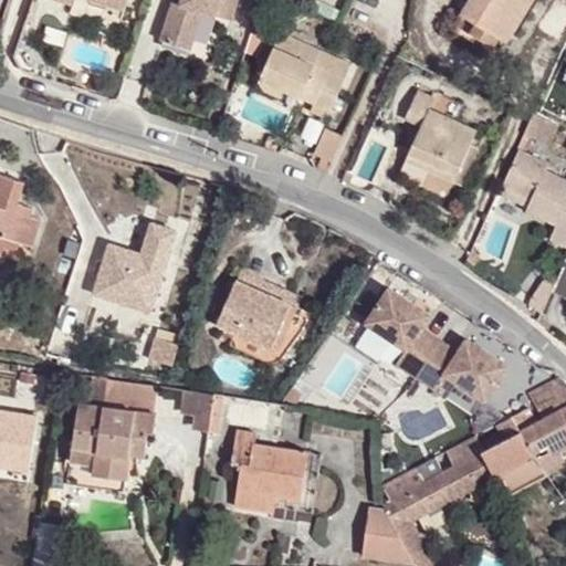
[(230,22),(238,0),(179,0),(179,2),(174,1),(159,40),(190,50),(203,14),(230,22)]
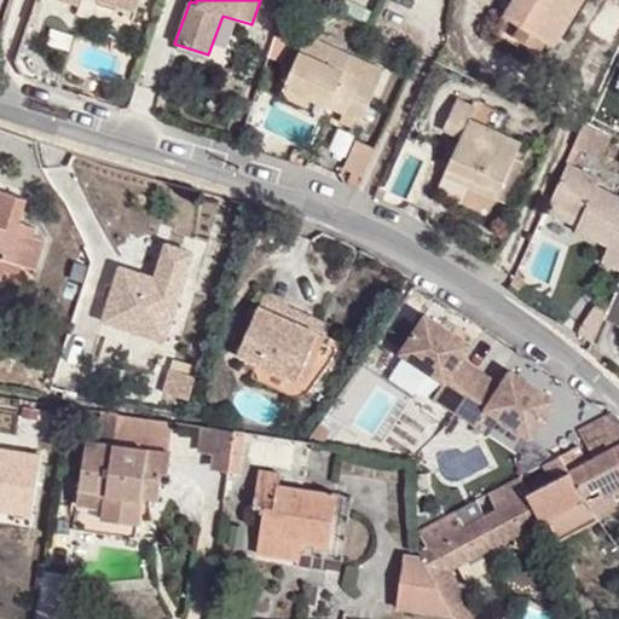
[(563,0),(513,0),(504,16),(521,25),(515,35),(530,45),(537,35),(543,38),(563,0)]
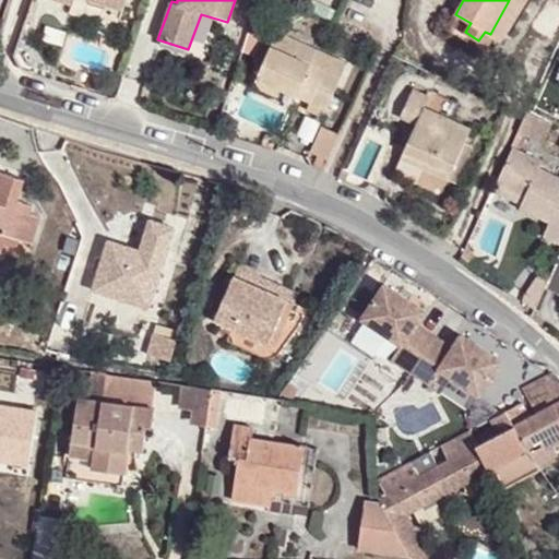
[(276,30),(256,75),(309,100),(324,108),(346,63),(276,30)]
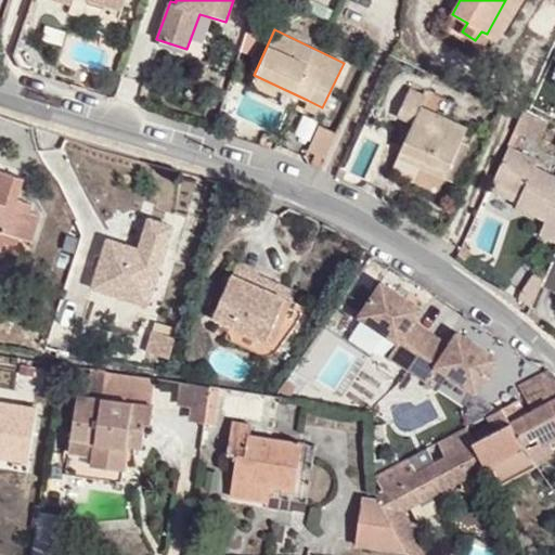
[(412,88),(427,97),(430,90),(414,82),(412,88)]
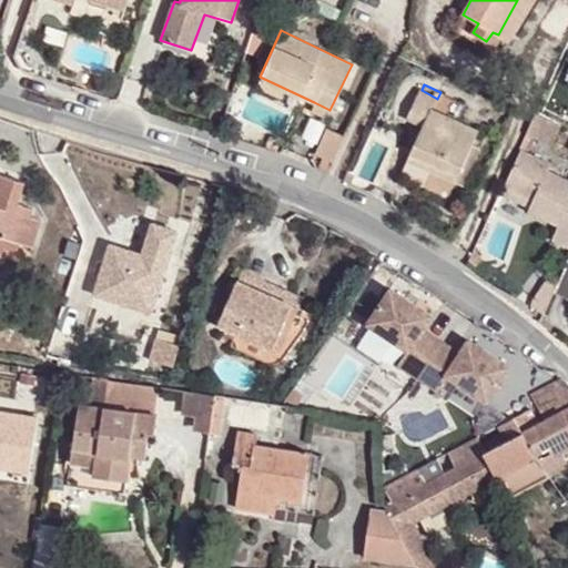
[(432,109),(437,99),(422,90),(408,118),(424,125),(408,160),(454,182),(478,130),(432,109)]
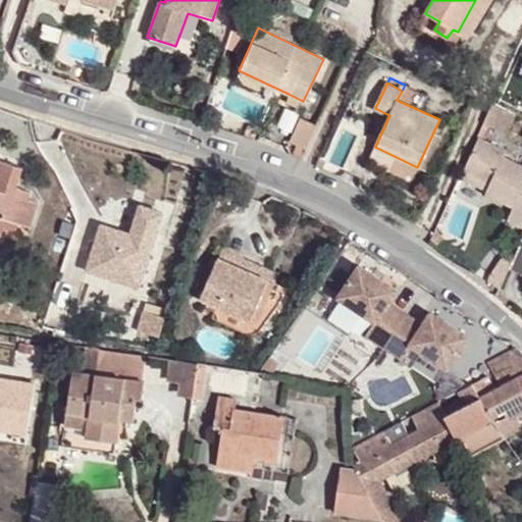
[(303,101),(289,94),(285,100),(300,108),(303,101)]
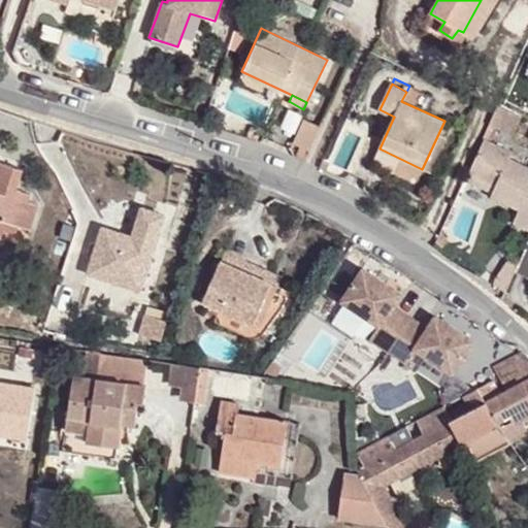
[(521,121),(496,108),(488,126),(514,136),(521,121)]
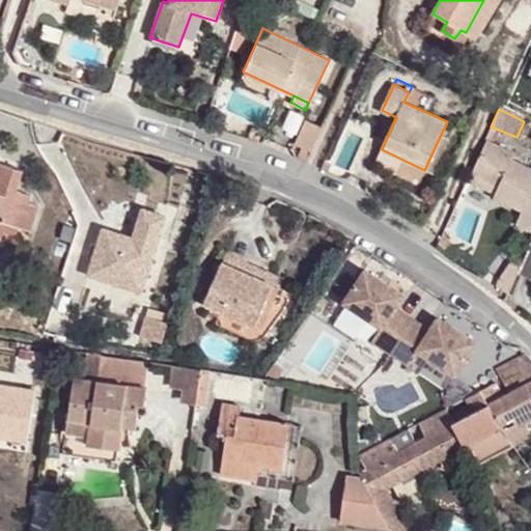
[(307,120),(302,133),(316,140),(323,128),(307,120)]
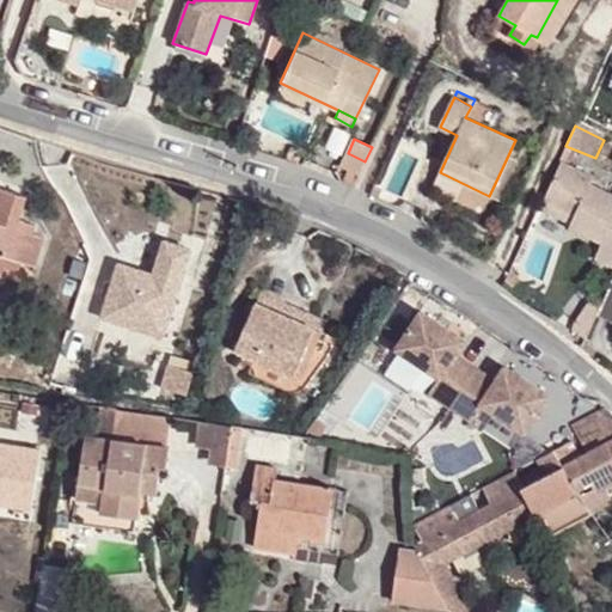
[(365,161),(348,153),(341,166),(357,176),(365,161)]
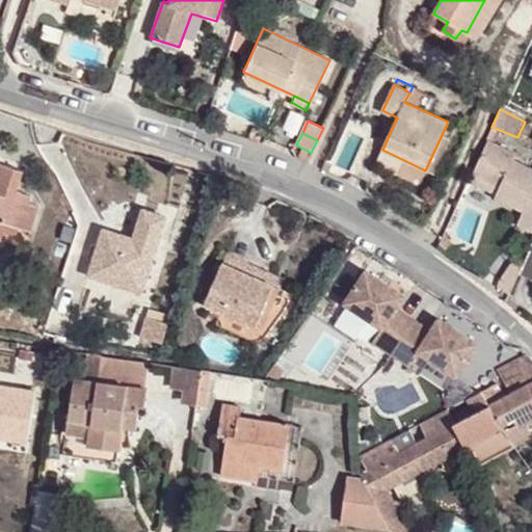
[(516,153),(488,141),(474,174),(495,183),(493,190),(490,195),(522,209),(515,222),(531,229),(531,168),(513,161),(516,153)]
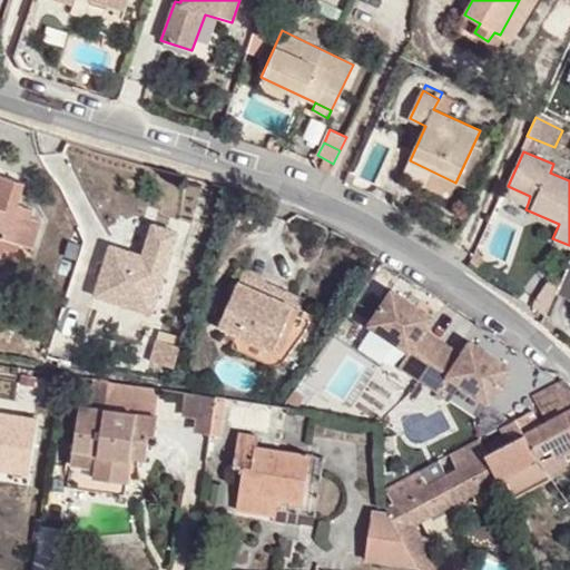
[(0,252),(1,249),(5,238),(18,243),(32,247),(41,222),(31,217),(33,209),(16,204),(25,182),(0,173),(0,252)]
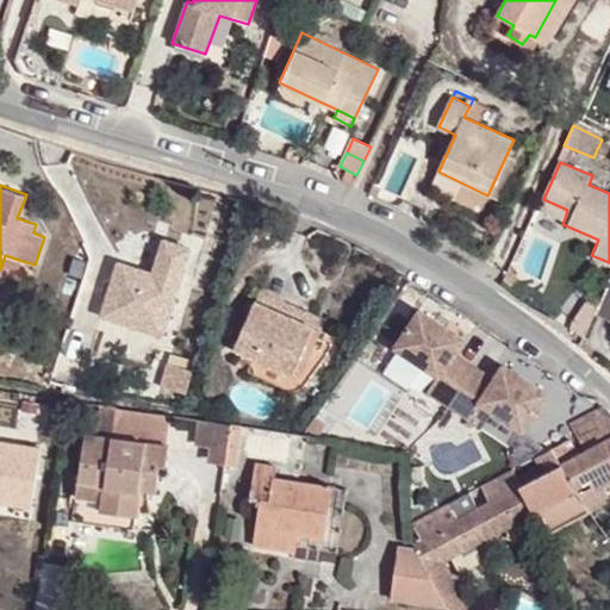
[(537,206),(565,218),(567,210),(543,199),(537,206)]
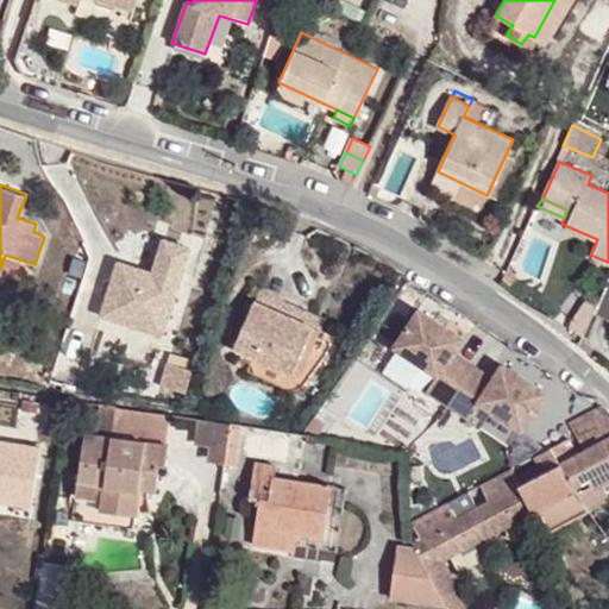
[(132,315),(130,324),(163,336),(190,249),(167,239),(154,274),(120,263),(113,283),(105,280),(100,294),(108,297),(106,308),(132,315)]
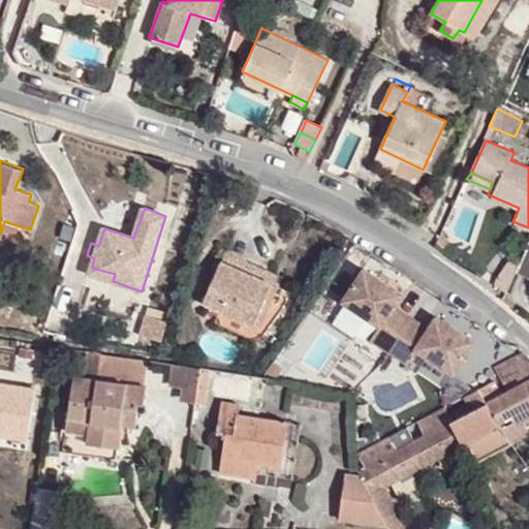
[(4,221),(1,231),(12,236),(17,225),(4,221)]
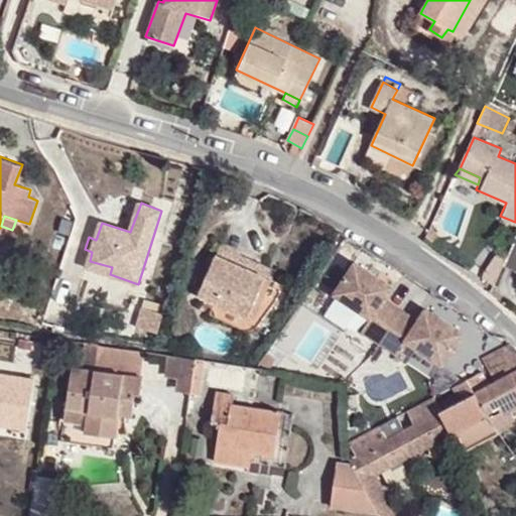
[(515,233),(500,265),(515,273),(515,233)]
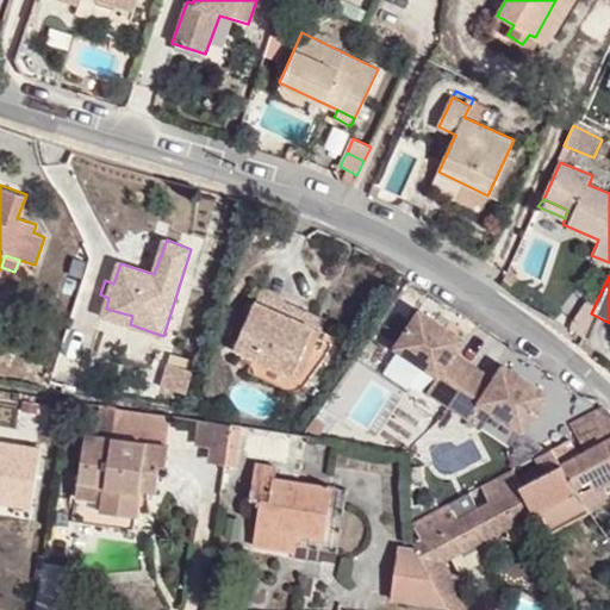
[(254,302),(322,331),(328,319),(260,291),(254,302)]
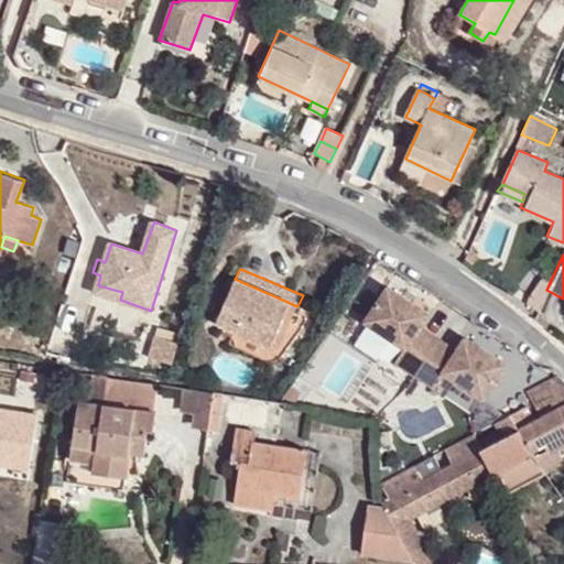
[(288,331),(297,306),(235,279),(217,323),(272,346),(280,328),(288,331)]
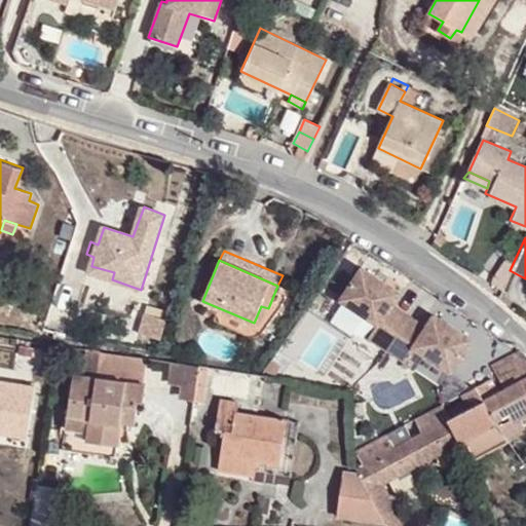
[(401,291),(363,265),(341,298),(378,323),(369,337),(386,348),(409,314),(392,303),(401,291)]
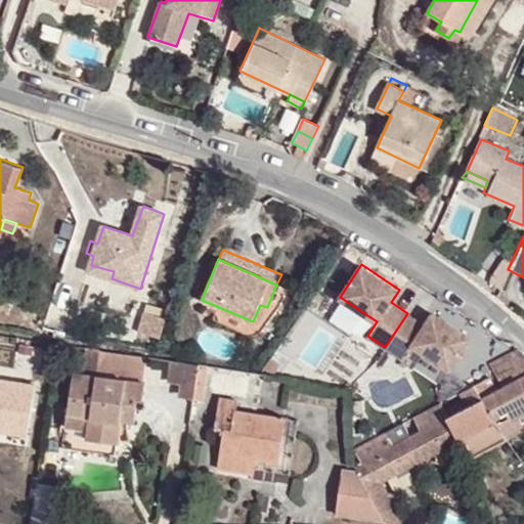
[(89,271),(112,278),(114,271),(91,265),(89,271)]
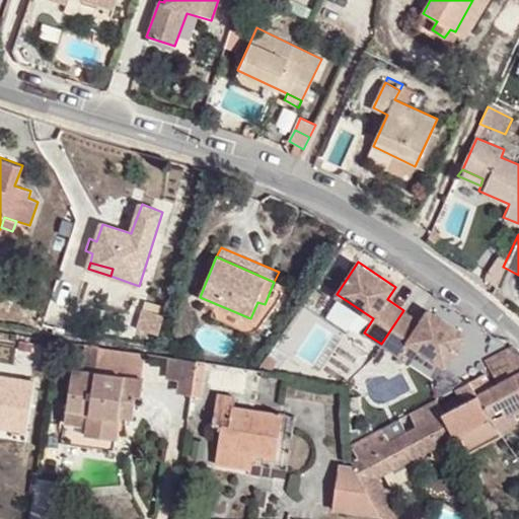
[(421,322),(403,310),(381,344),(399,357),(409,343),(437,362),(458,329),(429,310),(421,322)]
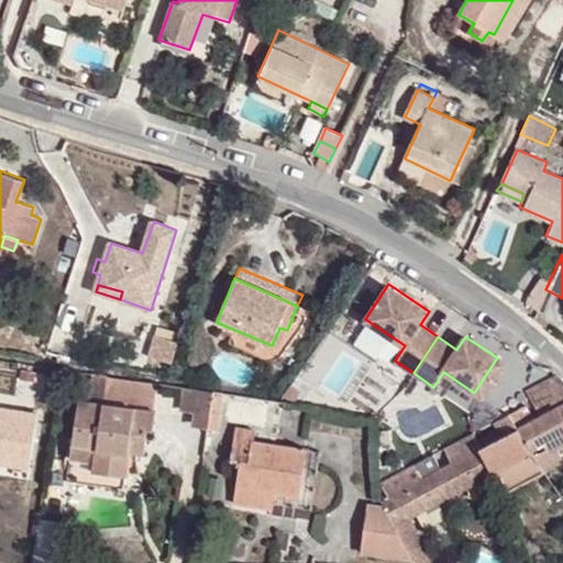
[(157,383),(100,374),(96,399),(78,397),(65,478),(123,488),(129,451),(130,442),(145,443),(147,426),(156,427),(158,408),(153,407),(157,383)]
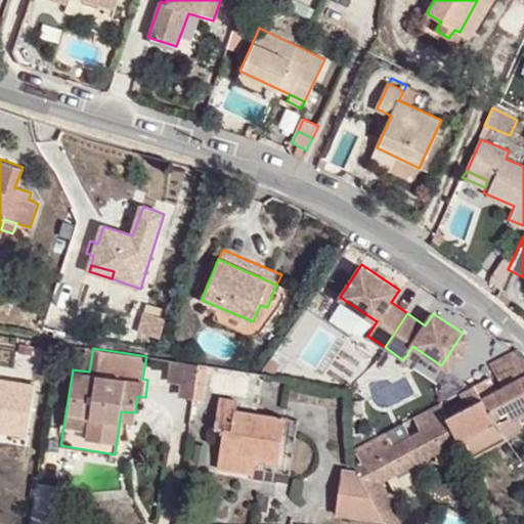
[(523,353),(520,350),(477,372),(497,392),(523,378),(523,353)]
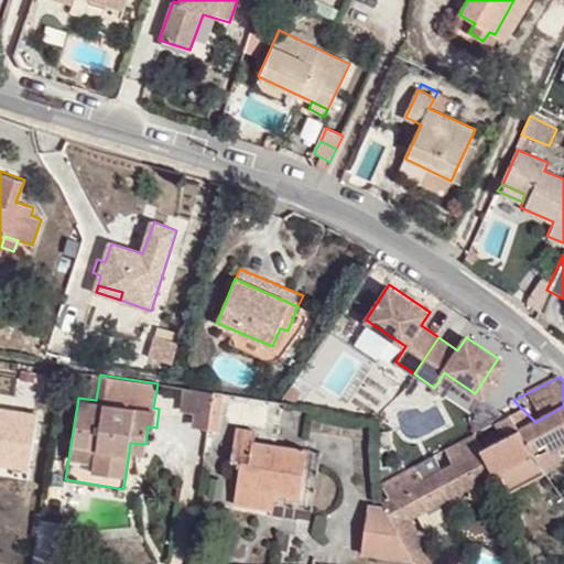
[(216,392),(201,390),(195,419),(212,422),(216,392)]
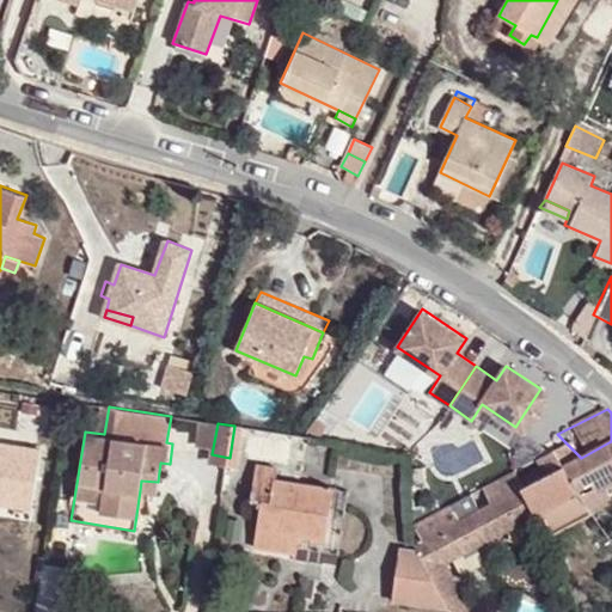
[(248,427),(234,426),(230,458),(228,466),(242,469),(248,427)]
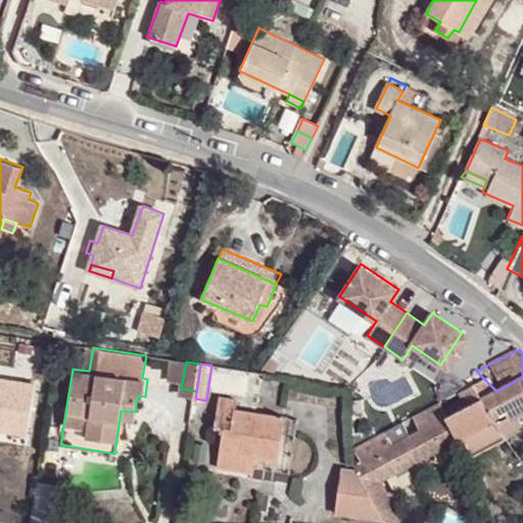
[(494,419),(522,405),(522,377),(493,392),(489,394),(480,398),(494,419)]
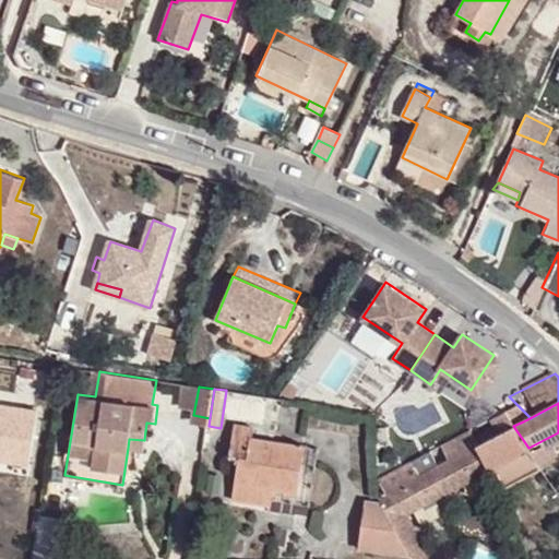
[(0,453),(11,455),(18,411),(0,407),(0,453)]
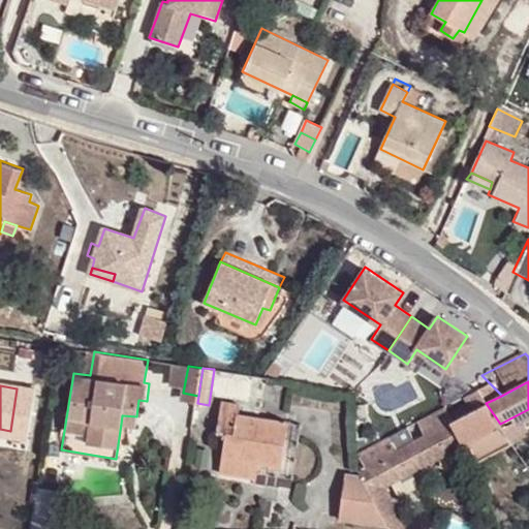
[(475,391),(486,403),(495,399),(485,386),(475,391)]
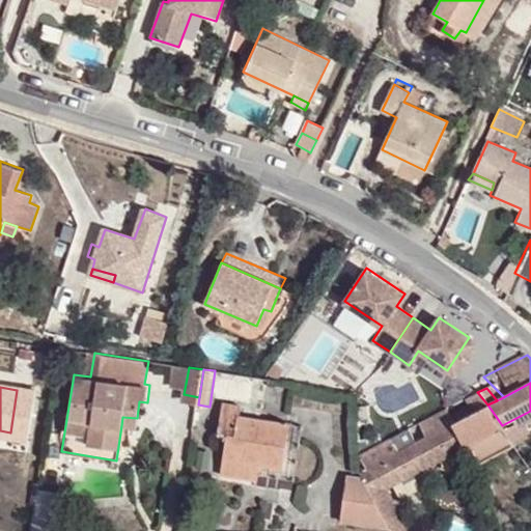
[(487,404),(477,392),(462,400),(469,415),(455,422),(447,408),(421,422),(428,436),(362,471),(363,477),(391,527),(393,530),(419,530),(401,497),(395,500),(389,486),(468,445),(478,463),(514,444),(502,425),(487,404)]
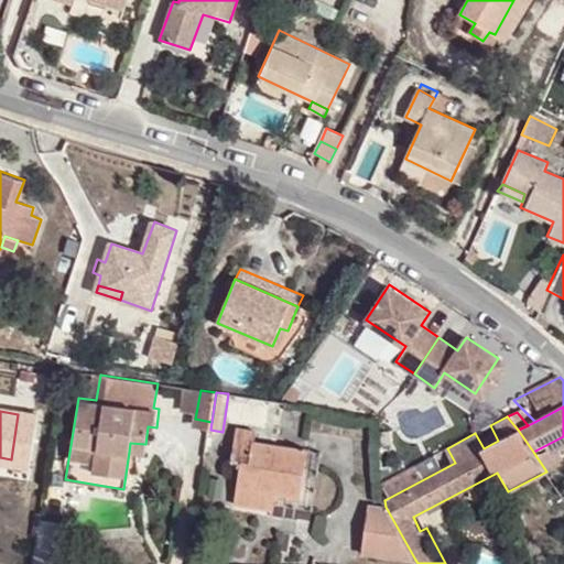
[(242,464),(240,485),(277,491),(302,496),(307,452),(255,442),(257,430),(238,426),(231,462),(242,464)]
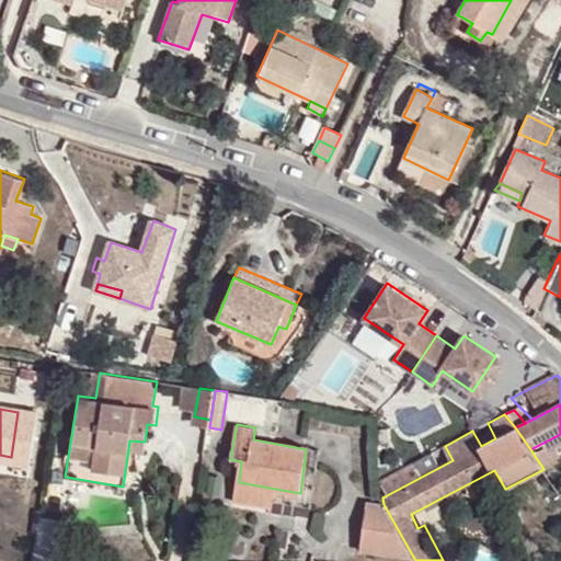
[(144,450),(145,442),(129,441),(128,449),(144,450)]
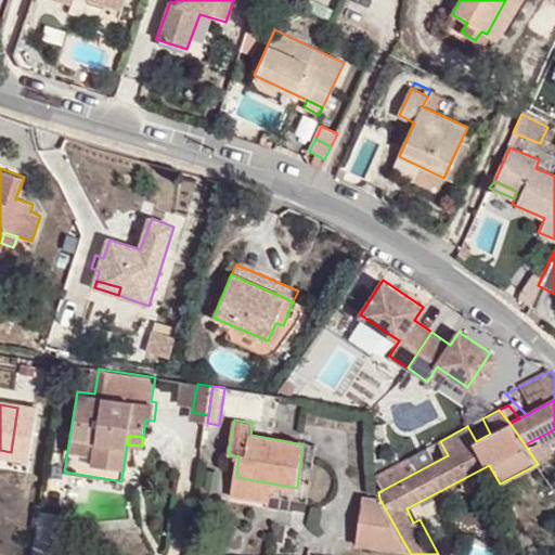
[(272,483),(236,477),(233,492),(271,499),(272,483)]
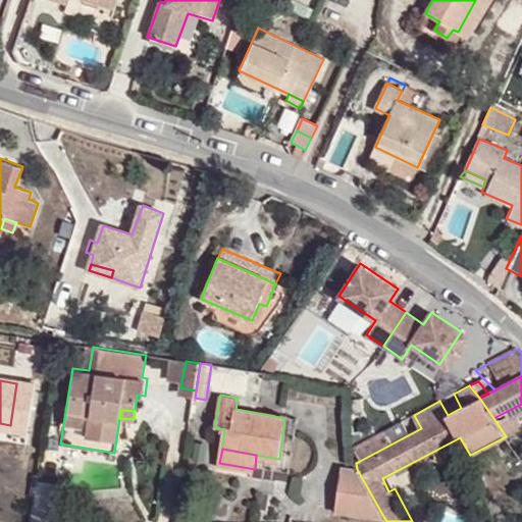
[(335,511),(384,518),(357,469),(341,467),(335,511)]
